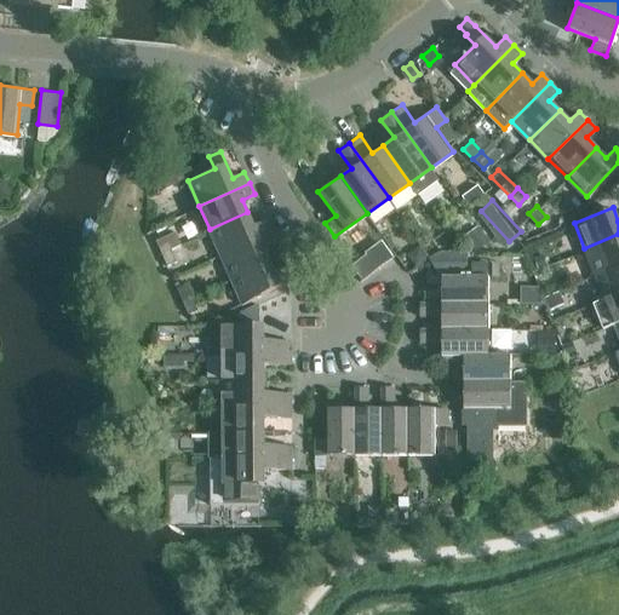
[(210,229),(221,253),(270,231),(265,220),(253,225),(247,212),(210,229)]
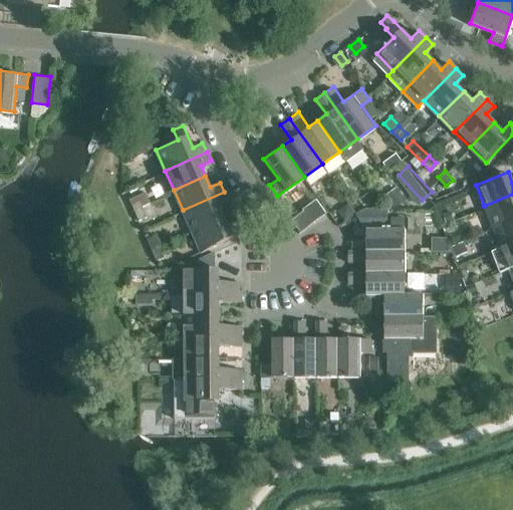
[(383,193),(392,206),(404,198),(396,185),(383,193)]
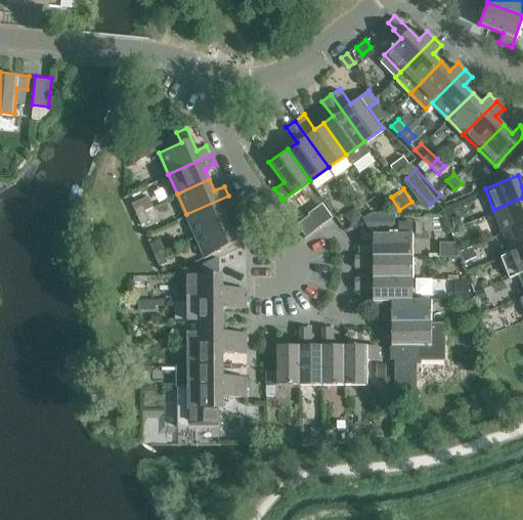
[(137,212),(145,208),(154,204),(148,193),(132,201),(137,212)]
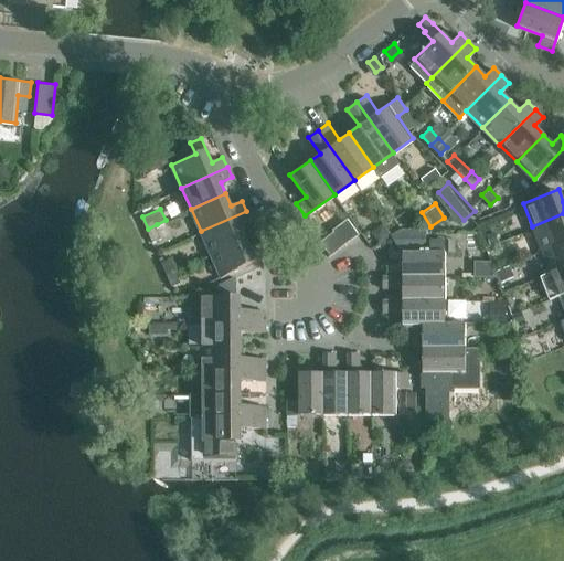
[(201,231),(210,253),(245,237),(240,225),(251,221),(246,211),(201,231)]
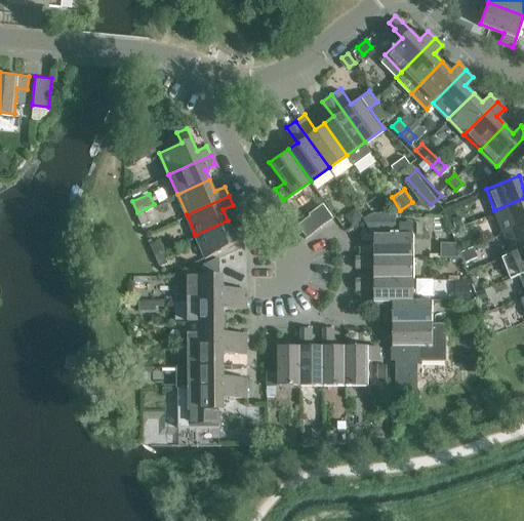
[(523,198),(494,210),(502,231),(523,222),(523,198)]
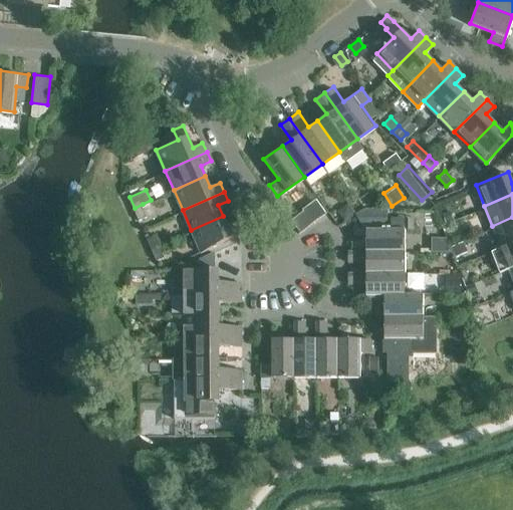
[(143,204),(135,208),(139,218),(147,215),(143,204)]
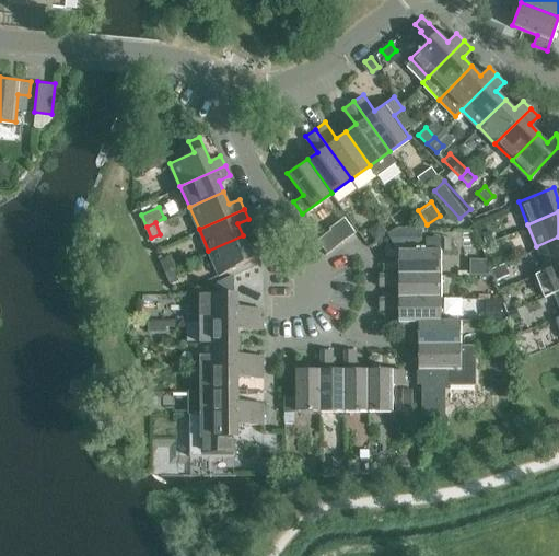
[(400,228),(400,242),(421,242),(420,228),(400,228)]
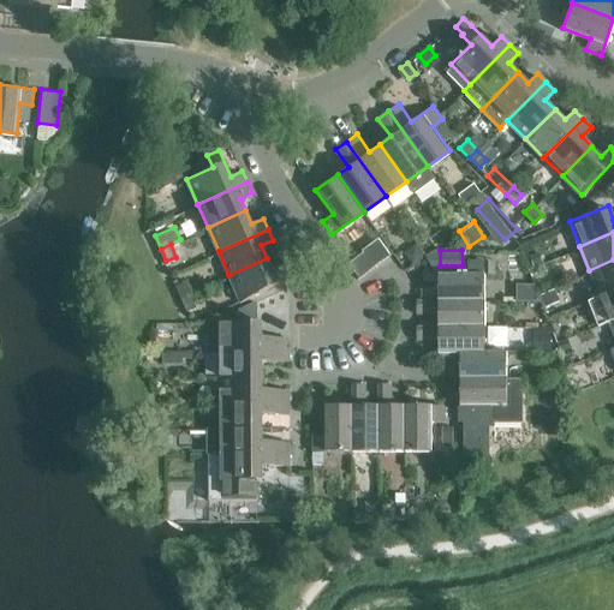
[(267,258),(228,275),(240,300),(290,277),(284,265),(273,270),(267,258)]
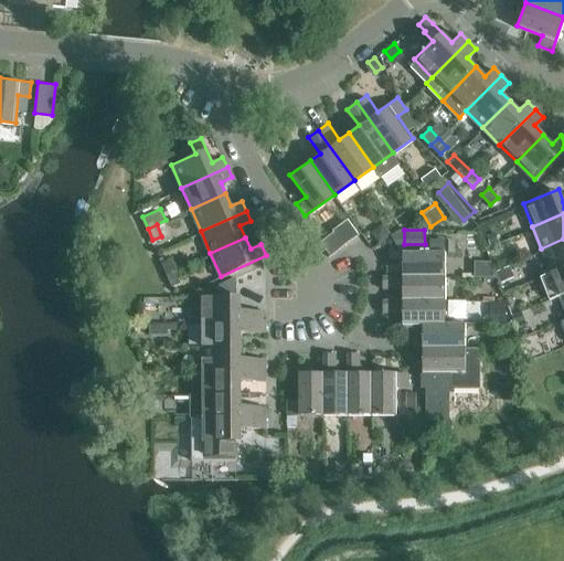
[(402,250),(402,274),(445,274),(445,237),(429,237),(429,250),(402,250)]
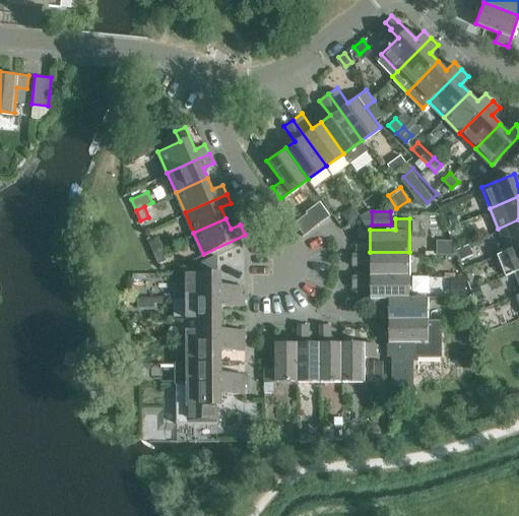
[(518,219),(498,229),(506,249),(518,244),(518,219)]
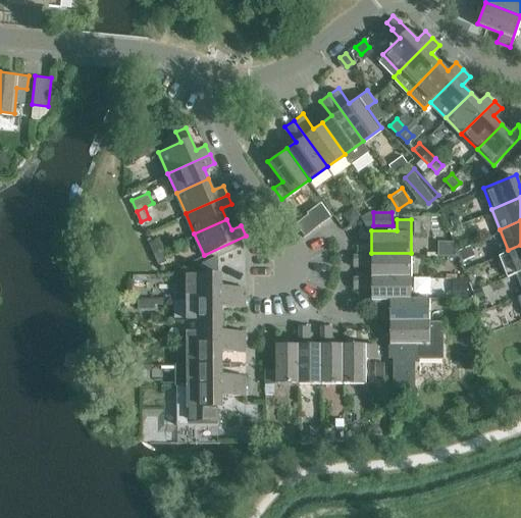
[(149,241),(154,251),(162,248),(157,237),(149,241)]
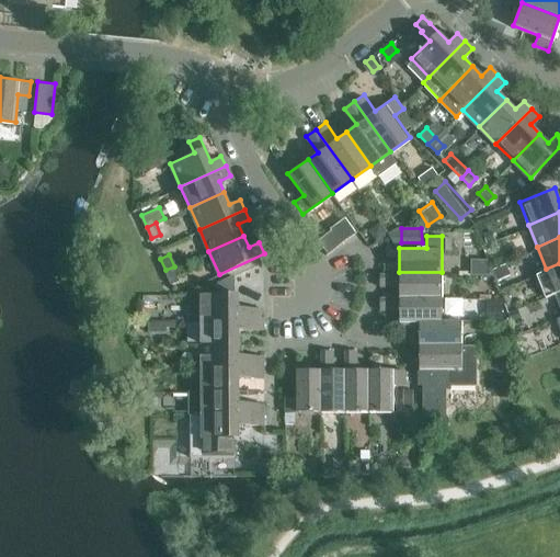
[(544,296),(555,291),(559,288),(559,263),(546,269),(535,274),(544,296)]
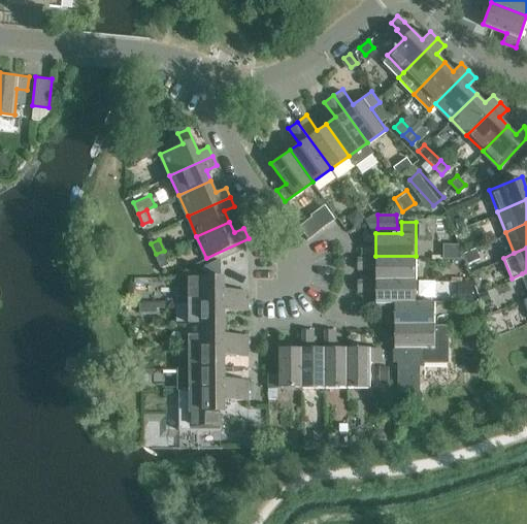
[(164,251),(156,254),(161,265),(169,261),(164,251)]
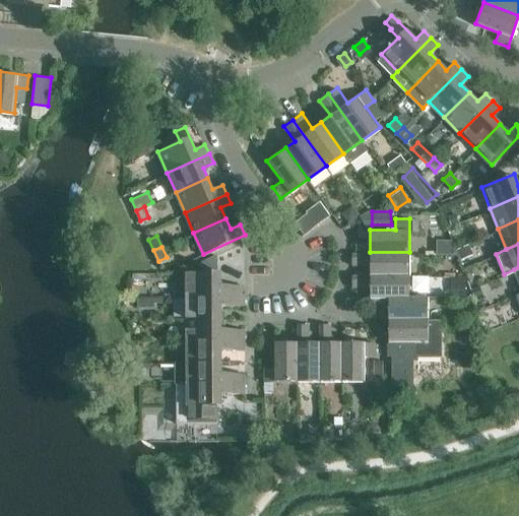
[(370,263),(370,274),(409,274),(409,252),(370,252),(351,252),(351,263),(370,263)]
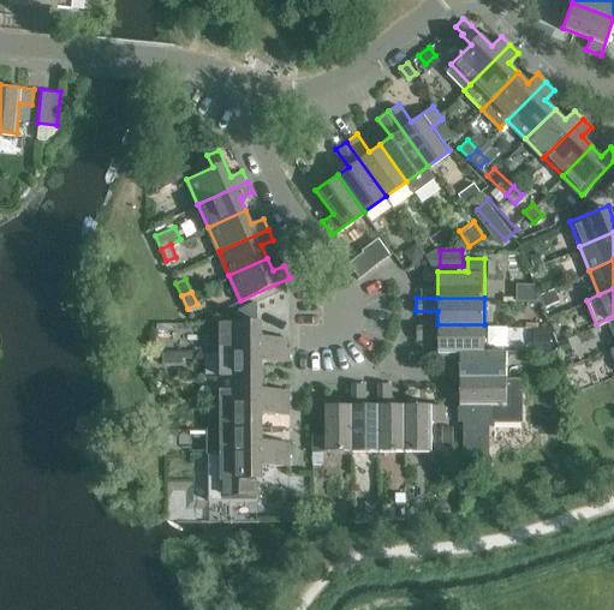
[(219,321),(219,348),(287,347),(287,335),(261,336),(261,321),(219,321)]
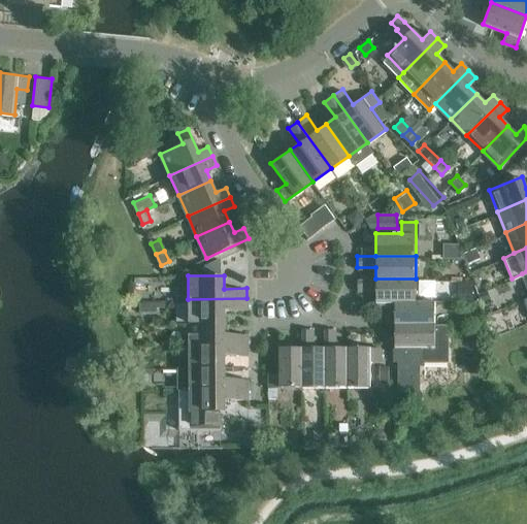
[(375,290),(375,301),(416,301),(416,299),(416,279),(375,279),(357,279),(357,290),(375,290)]
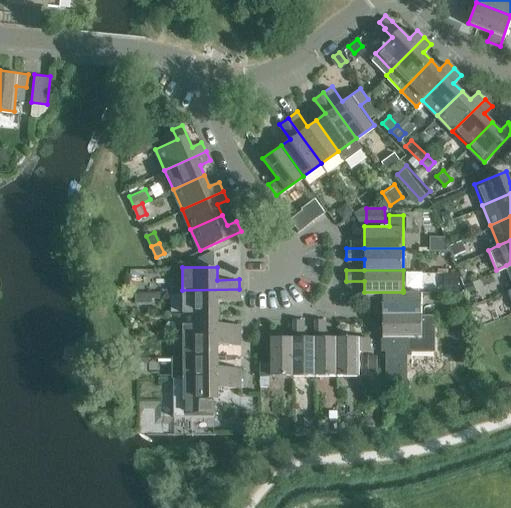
[(182,290),(182,311),(217,311),(217,299),(239,299),(239,289),(182,290)]
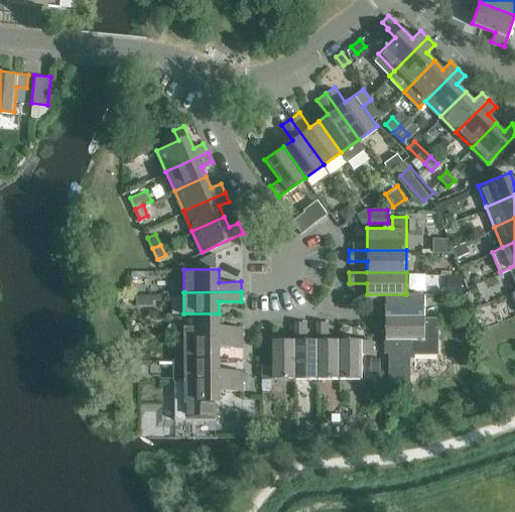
[(385,304),(385,315),(424,315),(424,292),(406,292),(406,294),(367,294),(367,304),(385,304)]
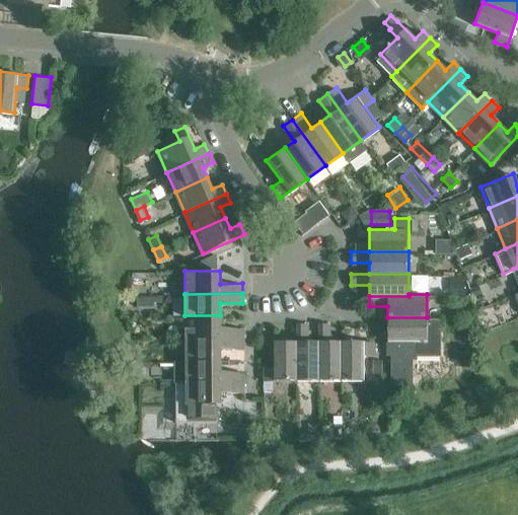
[(185,315),(186,338),(242,338),(242,327),(220,327),(220,315),(185,315)]
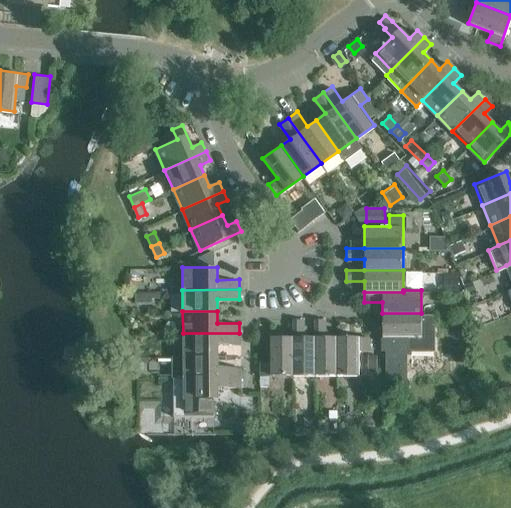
[(421,313),(382,313),(383,348),(387,348),(387,384),(405,384),(405,352),(411,352),(411,348),(433,348),(433,313),(421,313)]
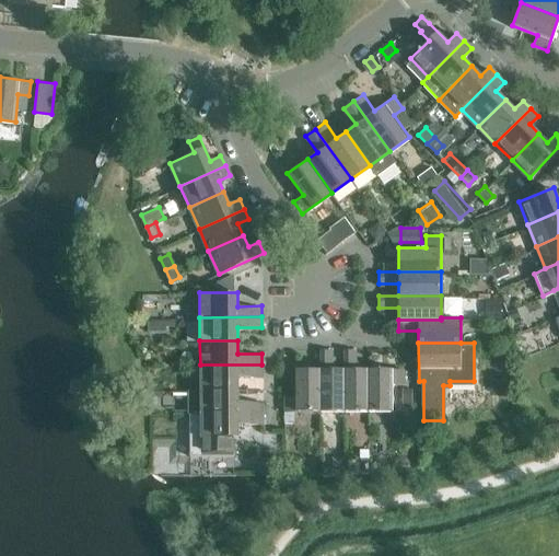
[(321,348),(321,368),(321,409),(344,409),(344,368),(332,368),(332,348),(321,348)]
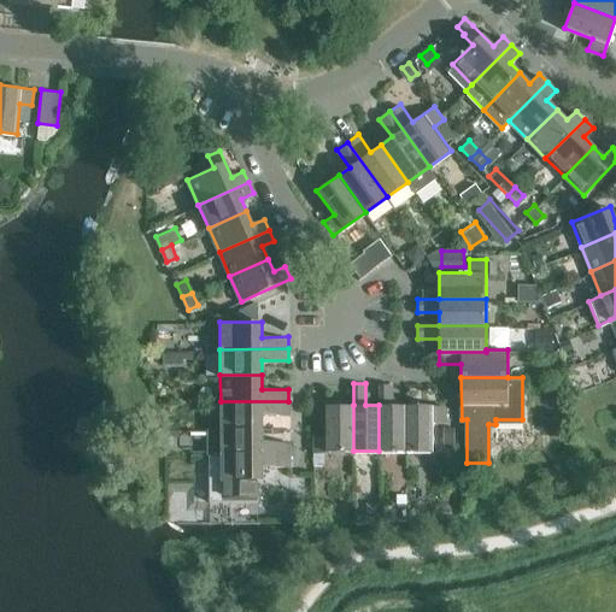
[(379,383),(379,405),(379,451),(405,451),(405,405),(392,405),(392,383),(379,383)]
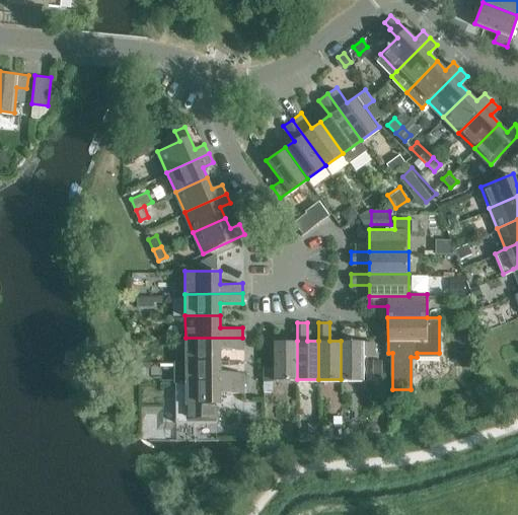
[(186,338),(186,359),(220,359),(220,348),(242,348),(242,338),(186,338)]
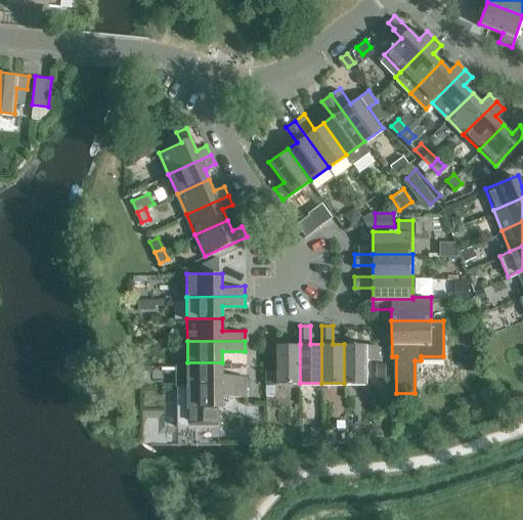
[(300,383),(300,344),(276,344),(276,370),(266,370),(266,383),(300,383)]
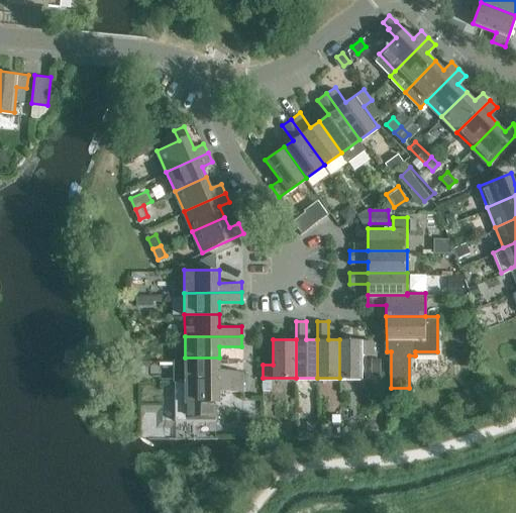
[(373,339),(339,339),(339,378),(363,378),(363,352),(373,352),(373,339)]
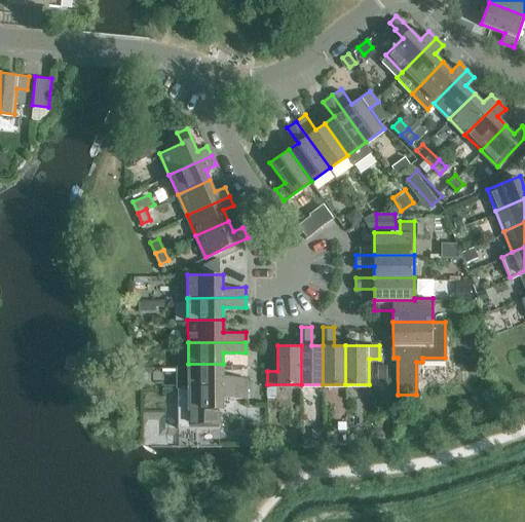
[(188,364),(188,386),(247,386),(247,376),(223,376),(223,364),(188,364)]
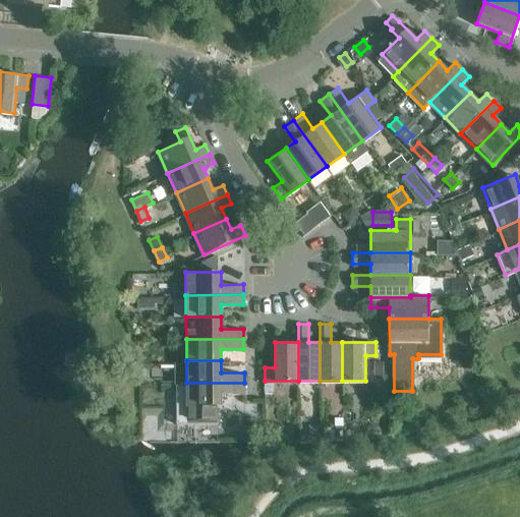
[(244,383),(186,383),(186,406),(221,406),(221,393),(244,393),(244,383)]
